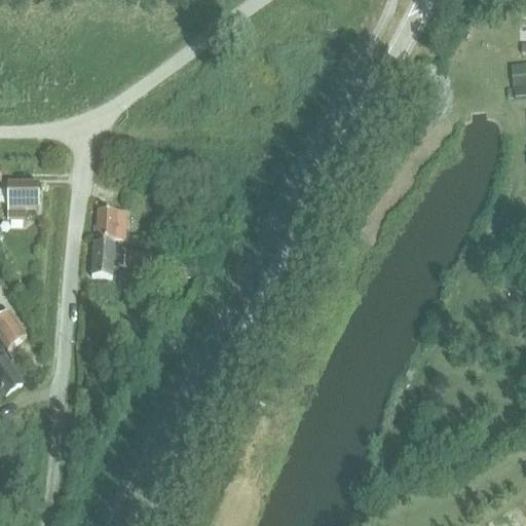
[(10,187),(8,224),(25,224),(25,212),(38,212),(38,187),(10,187)]
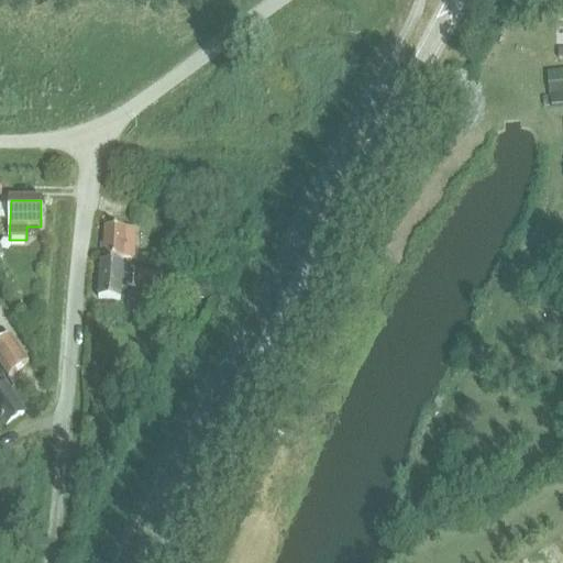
[(133,261),(135,230),(105,229),(103,258),(133,261)]
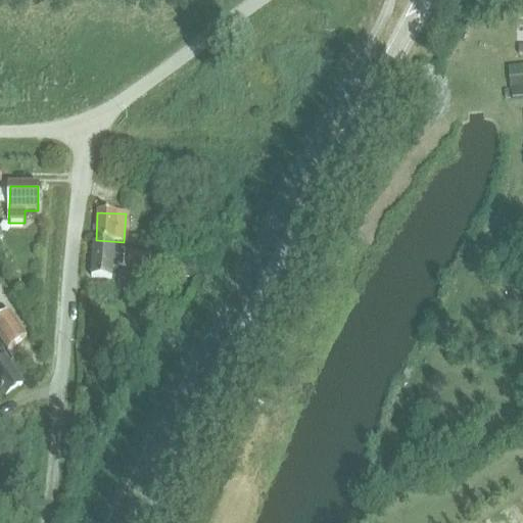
[(157,247),(157,236),(141,235),(141,246),(157,247)]
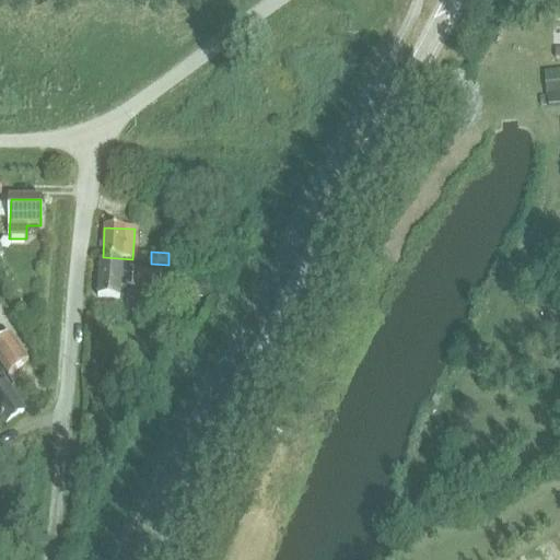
[(97,299),(102,299),(119,300),(120,284),(132,286),(132,287),(160,289),(161,271),(133,269),(133,268),(121,267),(121,264),(100,261),(97,299)]
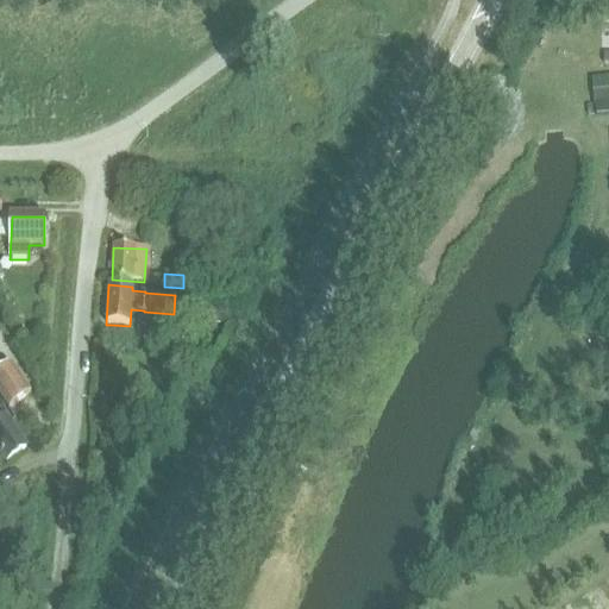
[(11,366),(2,371),(0,368),(0,396),(10,410),(31,395),(11,366)]
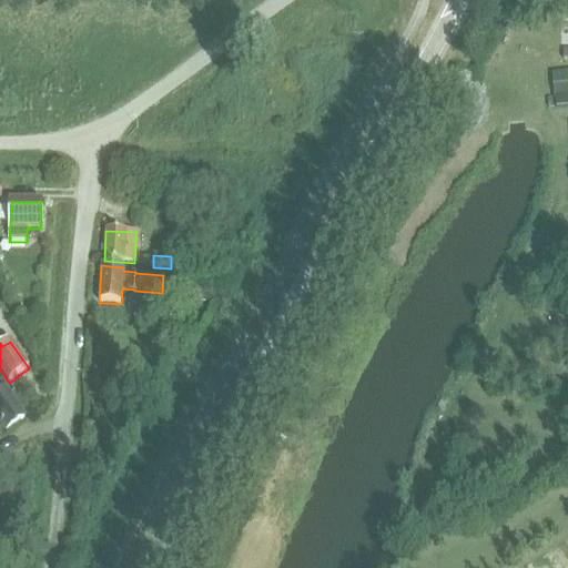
[(0,423),(6,432),(24,419),(6,392),(0,395),(0,423)]
